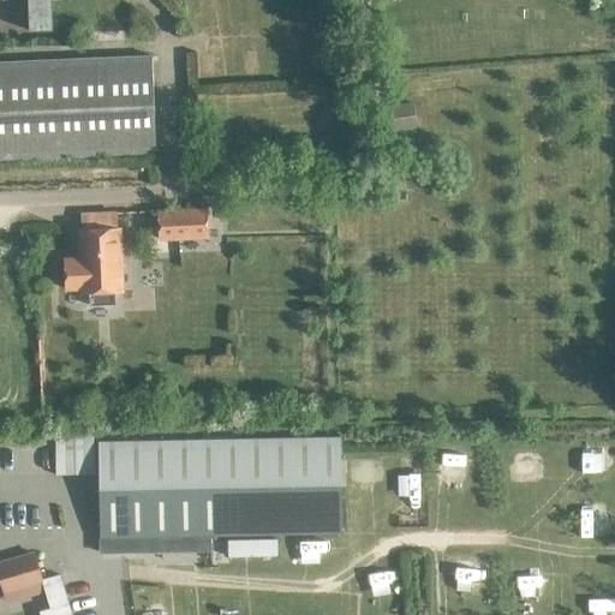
[(0,159),(156,153),(151,57),(0,61),(0,159)]
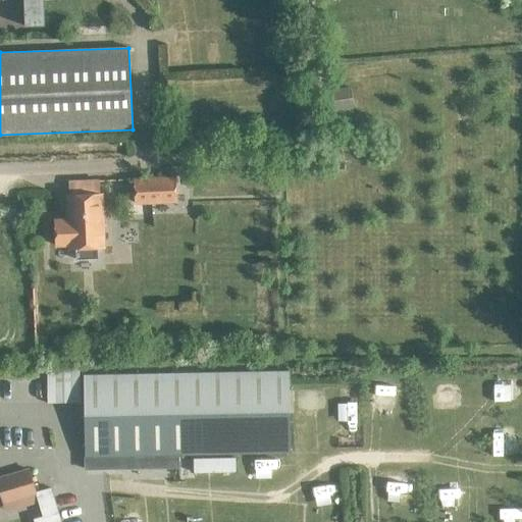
[(349,86),(327,88),(330,108),(352,106),(349,86)]
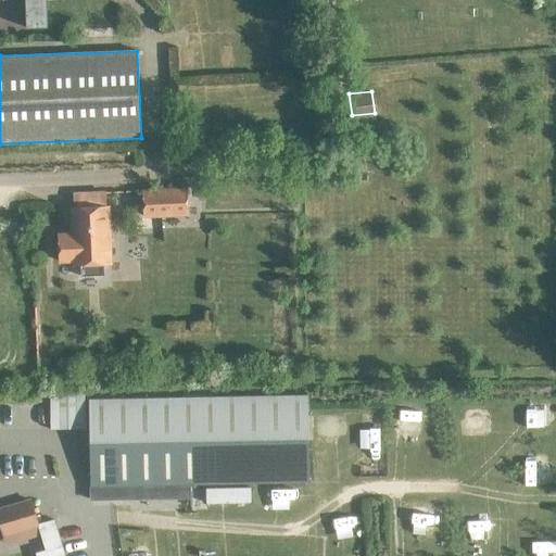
[(188,214),(187,188),(143,190),(144,216),(188,214)]
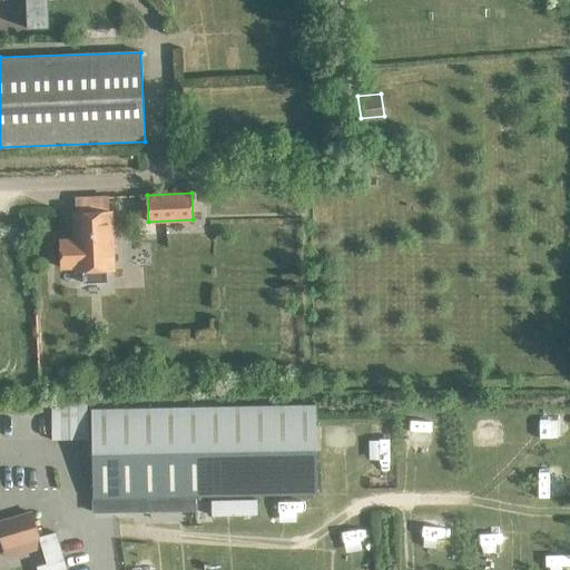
[(107,197),(96,197),(72,198),(74,239),(60,239),(61,268),(75,267),(76,271),(82,271),(84,283),(107,282),(107,269),(114,269),(111,212),(108,212),(107,197)]
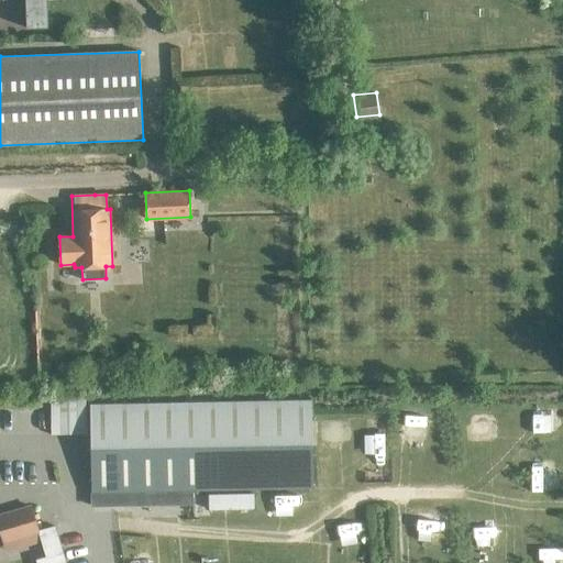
[(91,492),(313,488),(311,400),(90,404),(91,492)]
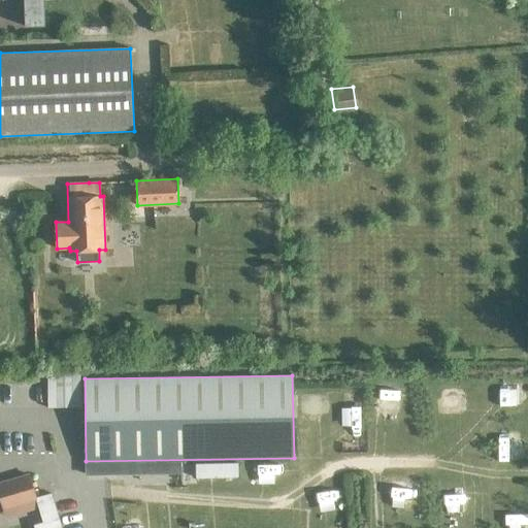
[(35,499),(28,475),(0,483),(0,496),(3,508),(35,499)]
